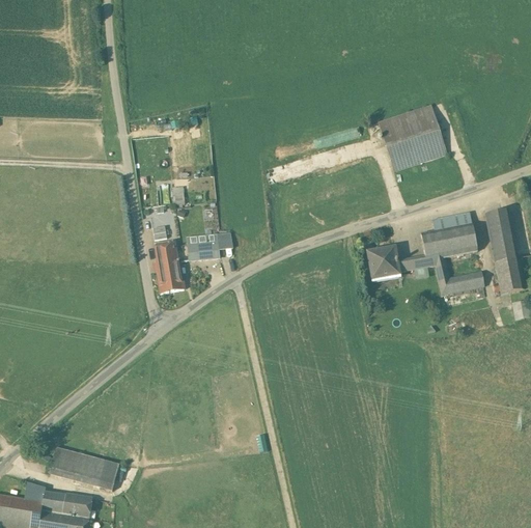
[(429,108),(376,124),(393,174),(445,157),(429,108)]
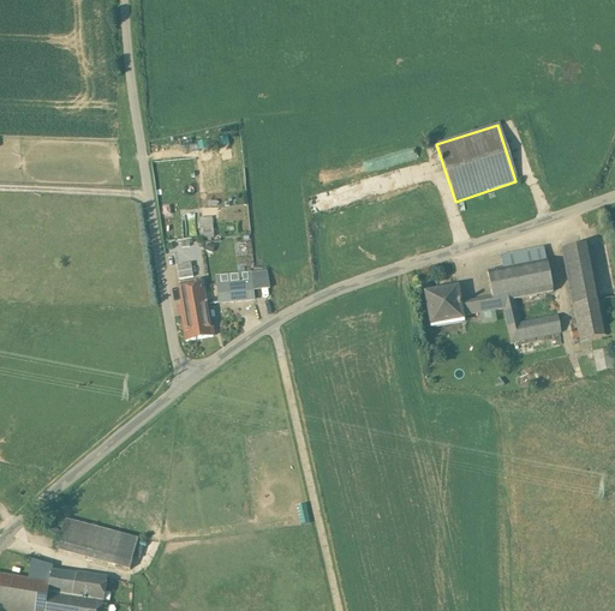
[(212,215),(199,216),(202,235),(214,234),(212,215)]
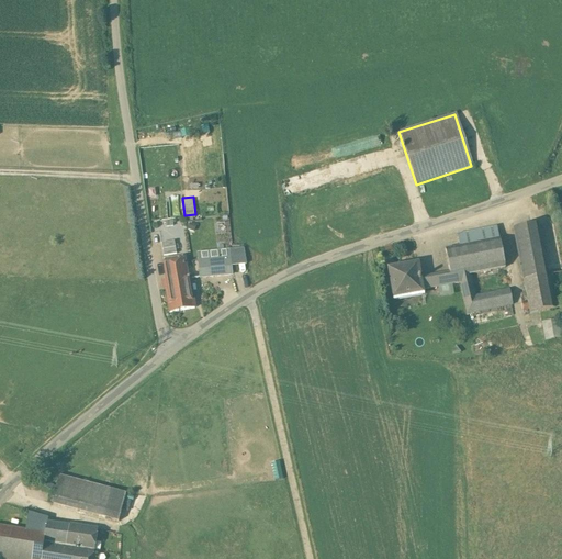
[(538,221),(514,226),(530,311),(555,306),(553,297),(538,221)]
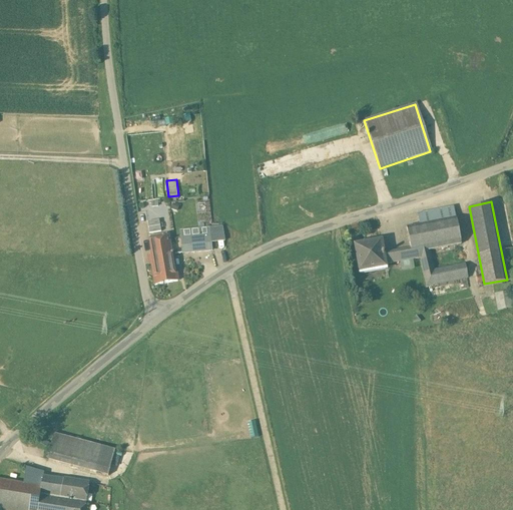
[(454,204),(418,211),(420,222),(456,215),(454,204)]
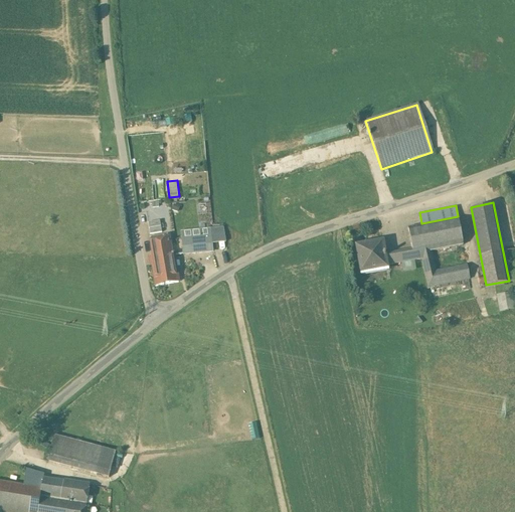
[(421,223),(409,225),(408,225),(412,246),(413,252),(420,250),(432,248),(463,242),(458,216),(421,223)]
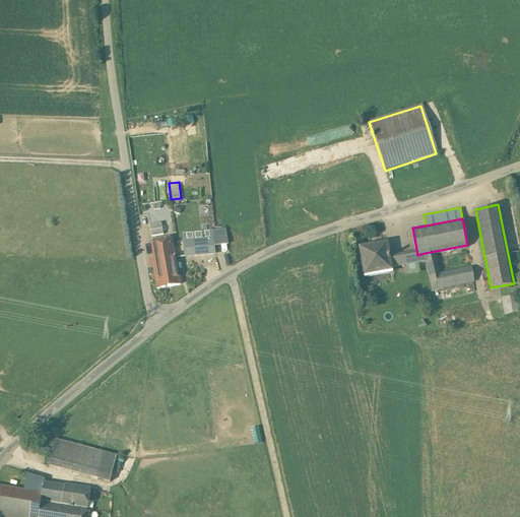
[(170,235),(151,238),(154,255),(158,255),(156,243),(171,240),(170,235)]
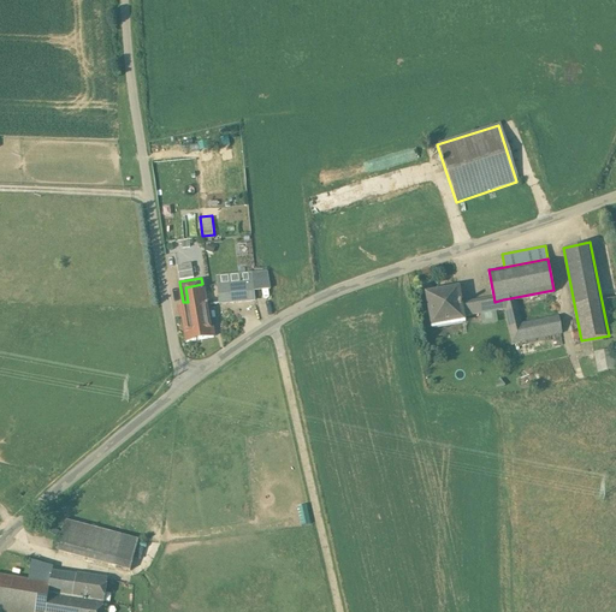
[(252,278),(218,281),(220,299),(253,297),(254,297),(252,278)]
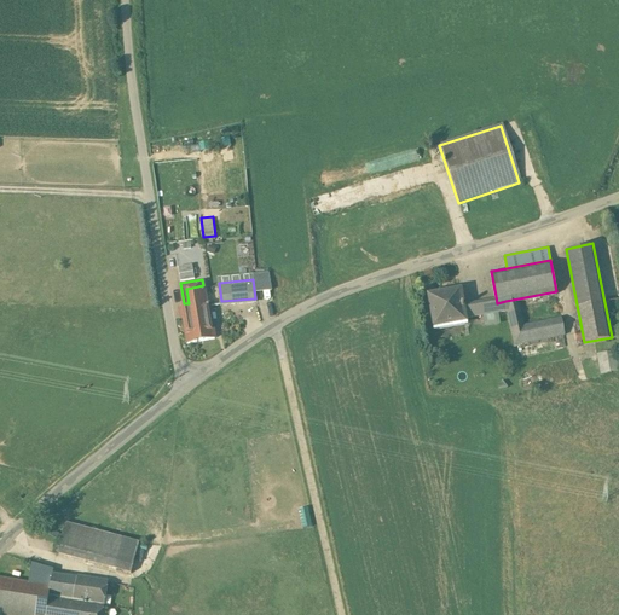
[(203,285),(186,289),(189,303),(206,300),(203,285)]
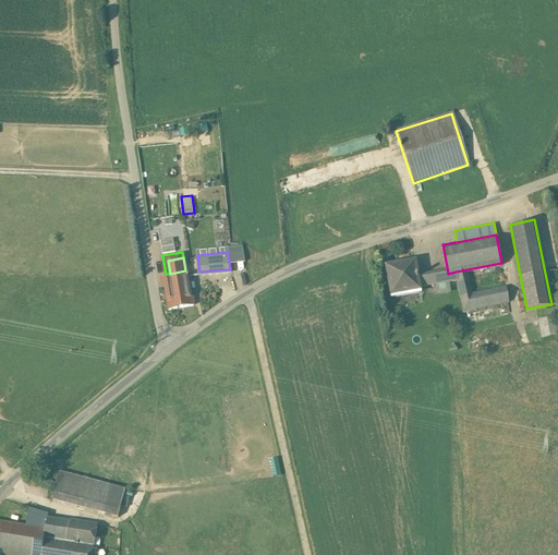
[(414,260),(386,264),(391,292),(420,288),(420,285),(417,273),(414,260)]
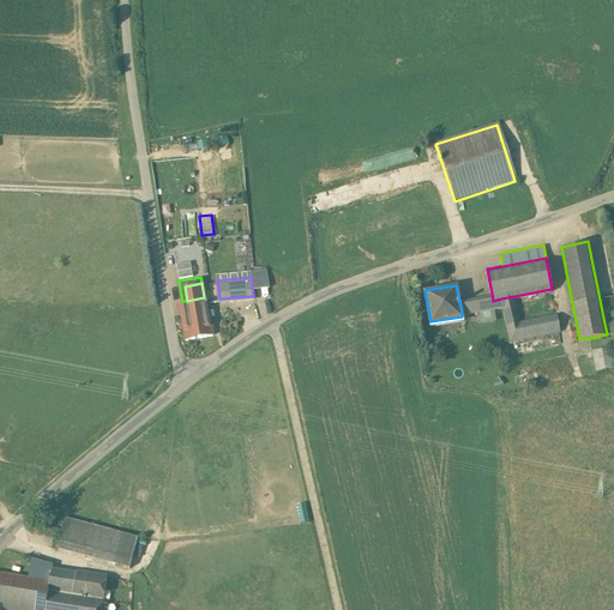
[(492,294),(459,300),(462,313),(503,307),(501,299),(493,301),(492,294)]
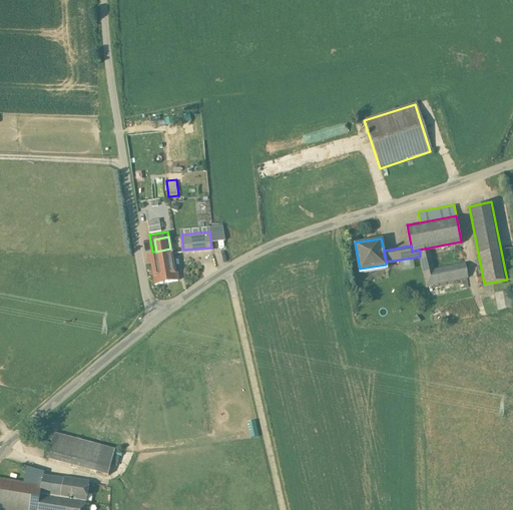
[(430,247),(419,249),(420,257),(426,284),(437,282),(434,268),(434,267),(430,247)]
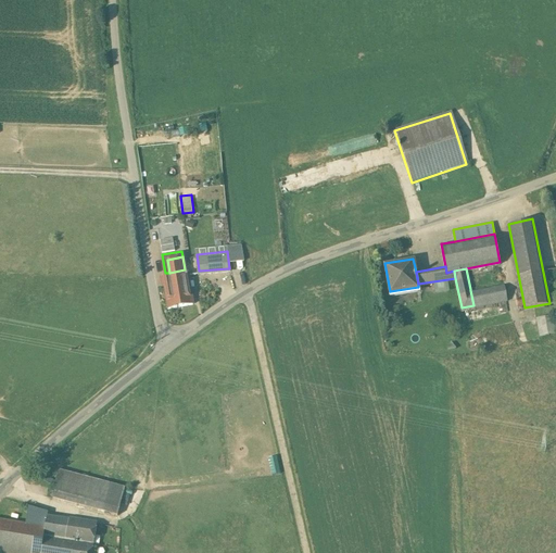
[(165,273),(163,274),(163,275),(168,305),(168,306),(169,306),(169,305),(191,302),(192,302),(192,301),(187,271),(187,269),(185,269),(169,273),(165,273)]
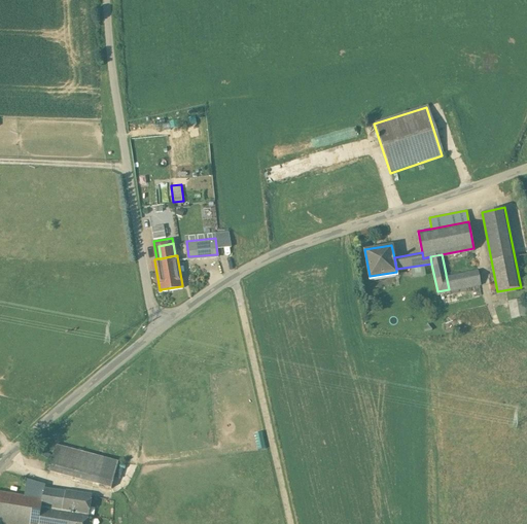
[(478,269),(446,275),(449,289),(481,283),(478,269)]
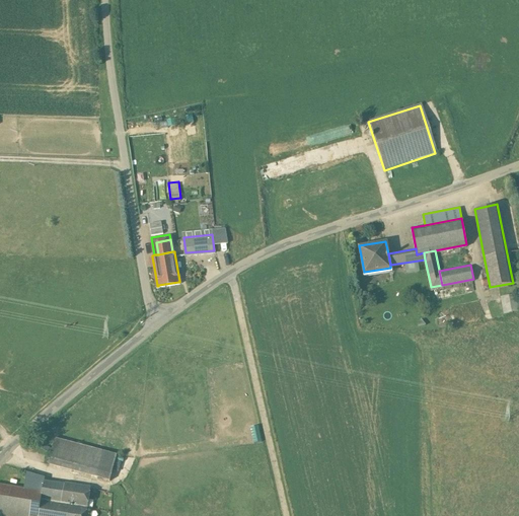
[(515,292),(502,293),(504,311),(518,309),(518,303),(518,297),(515,298),(515,292)]
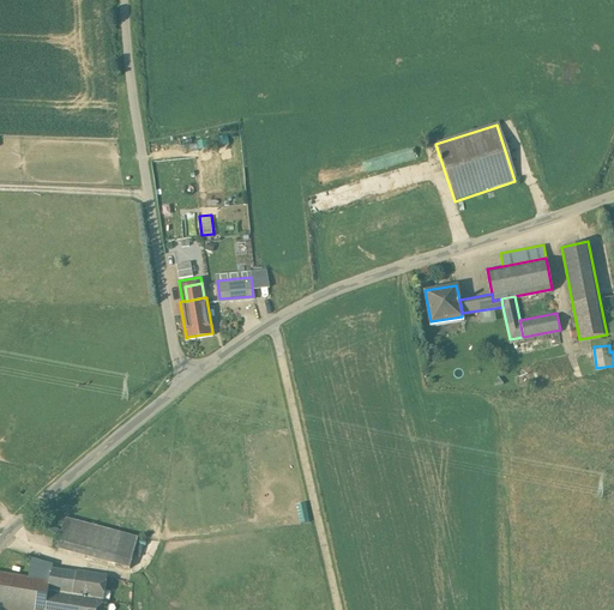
[(138,535),(66,515),(65,515),(56,547),(130,566),(138,535)]
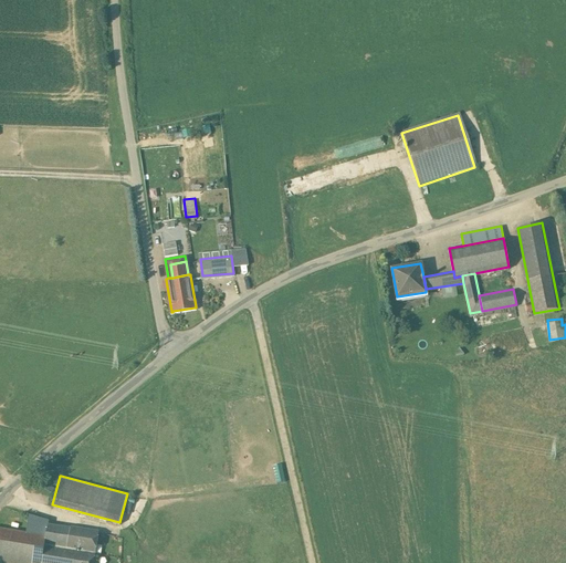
[(49,519),(29,513),(25,531),(45,534),(48,523),(49,519)]
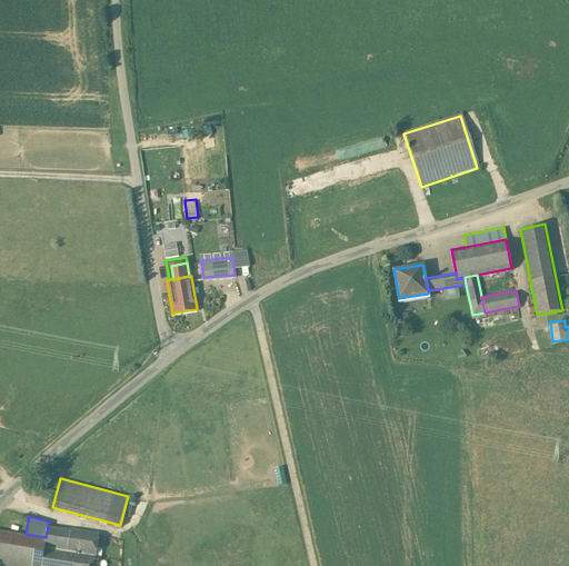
[(48,526),(46,537),(45,546),(49,547),(59,548),(62,528),(48,526)]
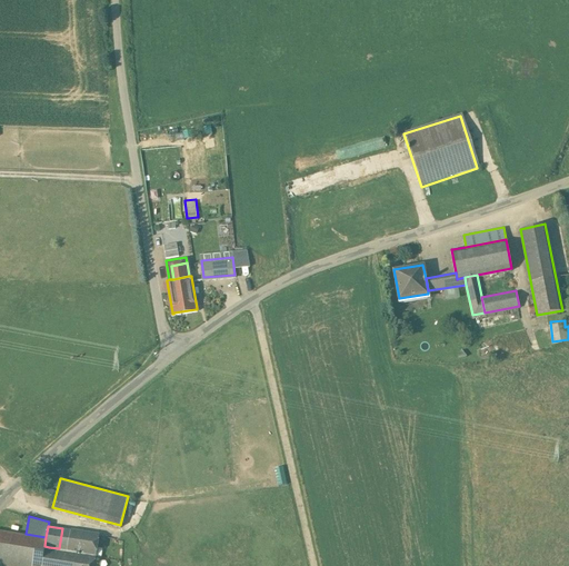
[(71,529),(62,528),(59,548),(62,549),(68,550),(71,529)]
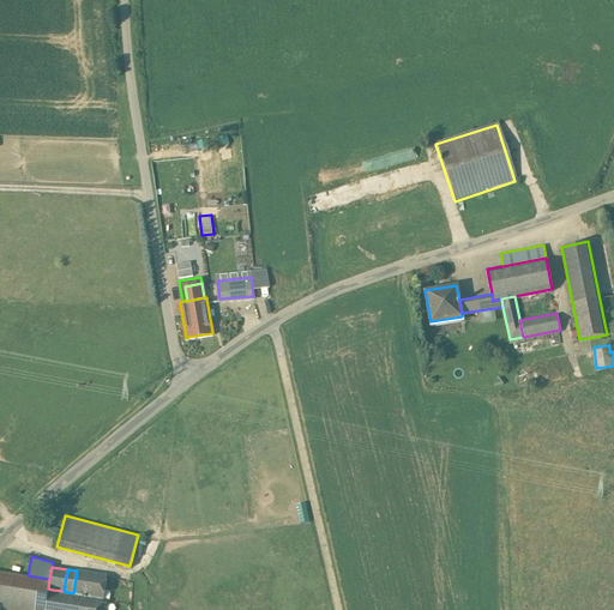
[(28,575),(0,571),(0,609),(6,609),(43,609),(48,589),(49,579),(28,575)]
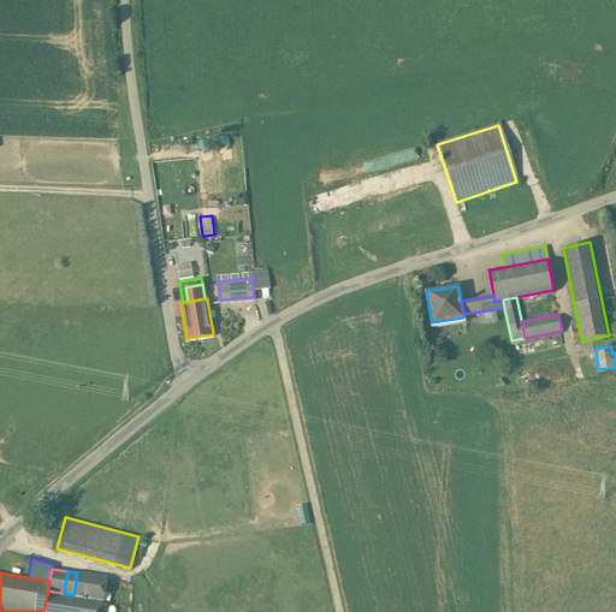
[(106,577),(77,572),(73,595),(102,599),(106,577)]
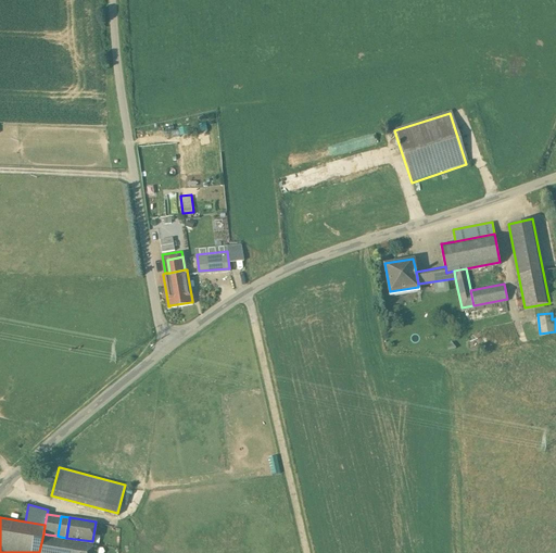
[(48,535),(43,533),(39,552),(49,552),(51,544),(47,543),(48,535)]
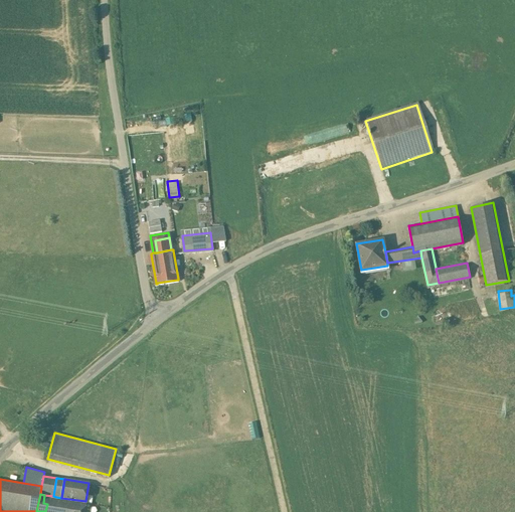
[(53,496),(44,495),(43,503),(47,504),(54,505),(56,497),(53,496)]
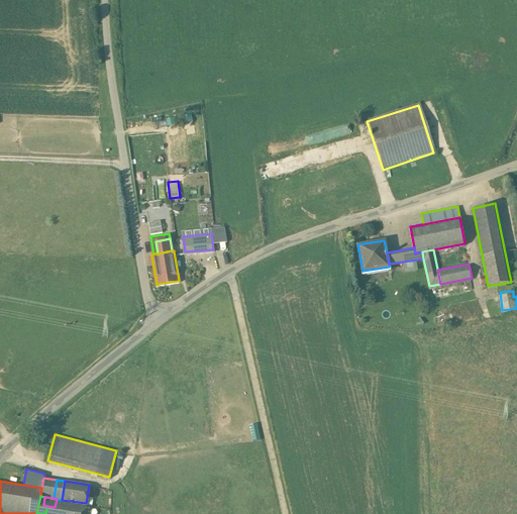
[(62,500),(57,499),(55,507),(54,513),(84,513),(86,503),(62,500)]
